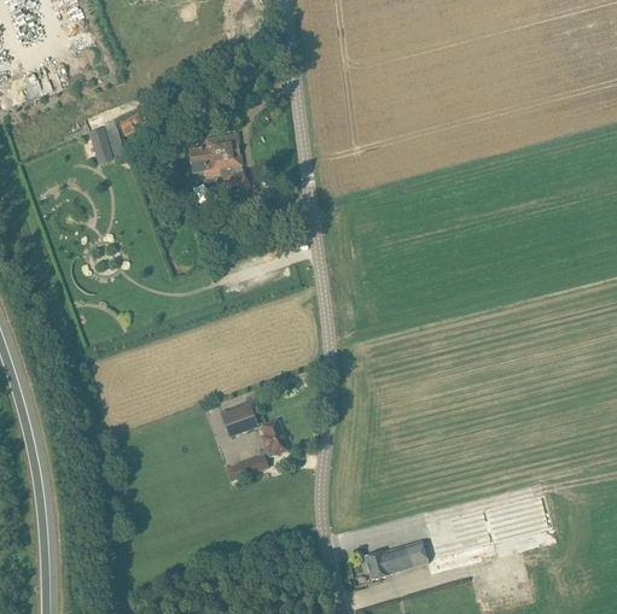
[(151,115),(146,106),(117,122),(122,129),(151,115)]
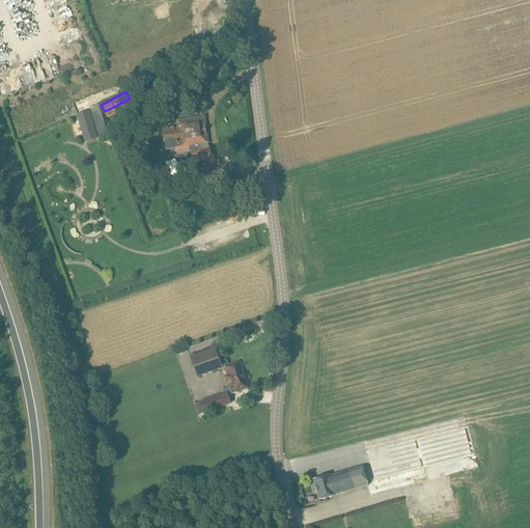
[(87,109),(77,112),(82,133),(92,130),(87,109)]
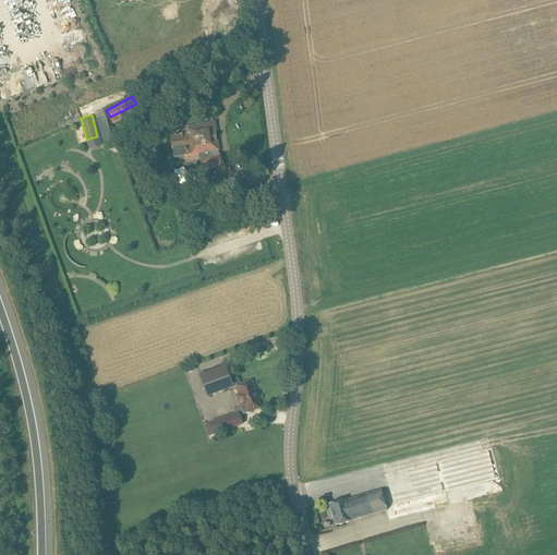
[(105,115),(95,118),(103,143),(112,141),(105,115)]
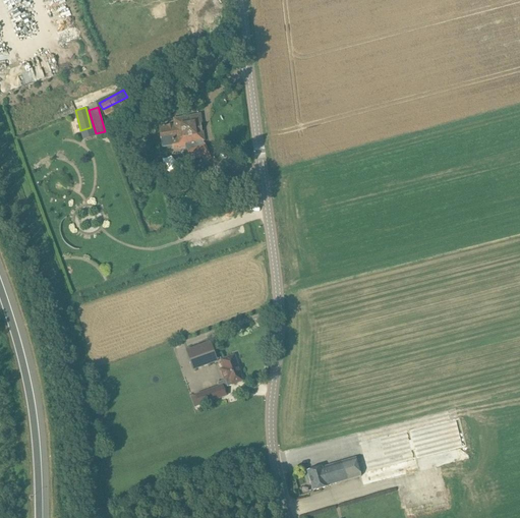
[(175,122),(159,124),(161,136),(163,136),(164,144),(172,142),(172,145),(184,142),(191,159),(200,154),(204,159),(211,156),(206,145),(203,135),(199,113),(174,117),(175,122)]
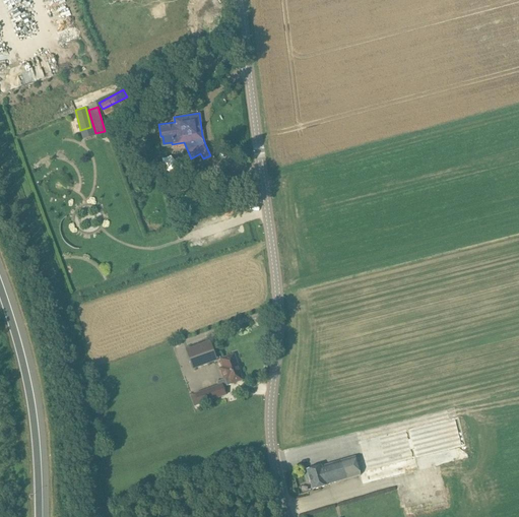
[(45,122),(42,114),(15,125),(18,132),(45,122)]
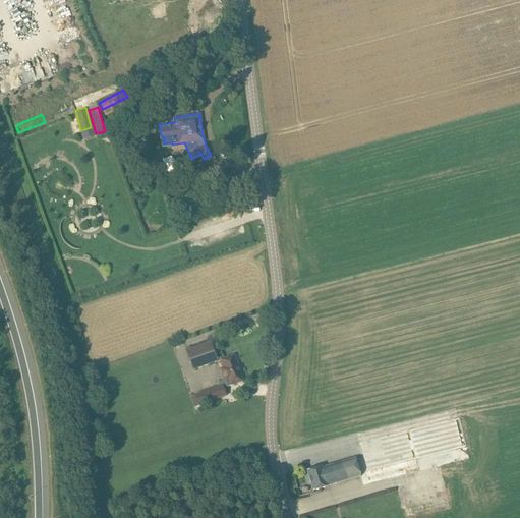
[(185,347),(192,367),(217,359),(210,339),(185,347)]
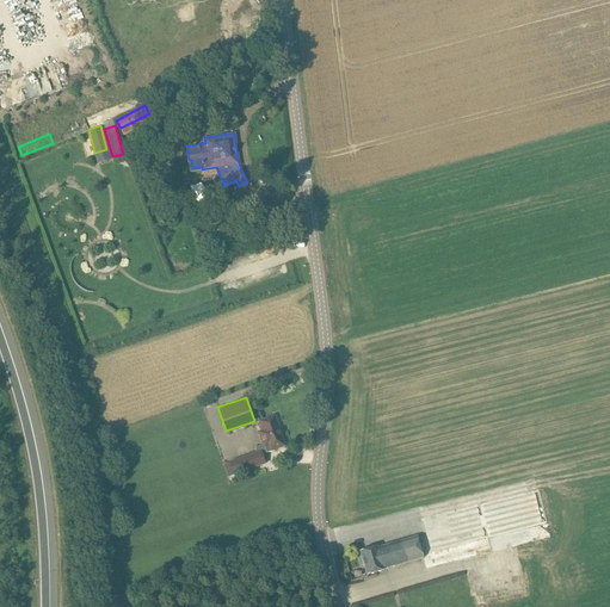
[(265,460),(262,451),(284,443),(273,414),(260,419),(263,428),(258,431),(263,443),(254,445),(256,448),(228,459),(233,472),(265,460)]
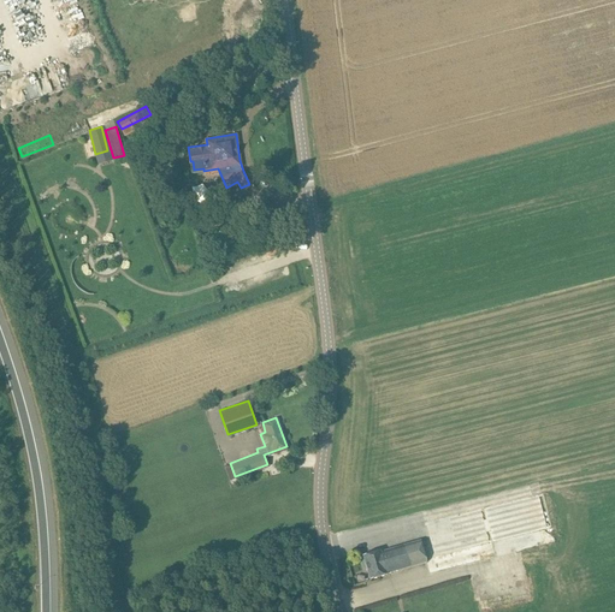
[(420,538),(362,554),(370,577),(386,571),(426,559),(420,538)]
